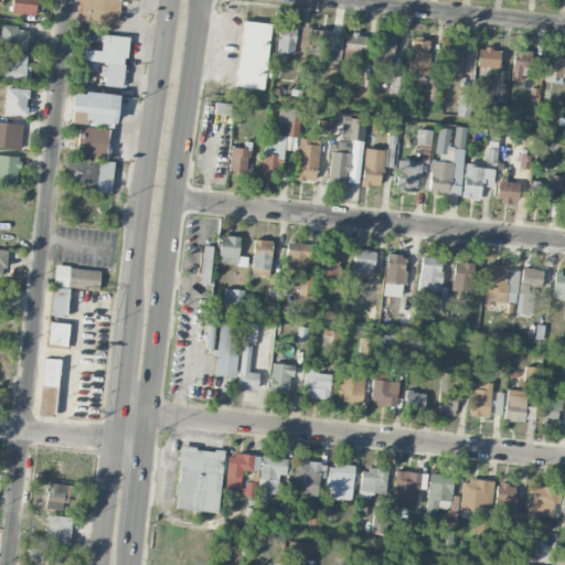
[(11,0),(11,14),(36,16),(36,0),(11,0)]
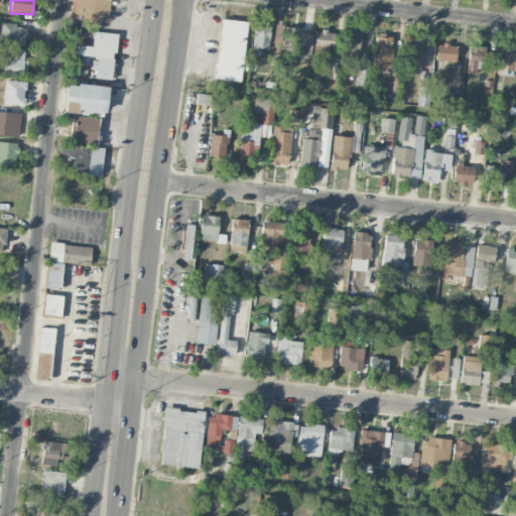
[(241,82),(246,22),(223,20),(217,80),(241,82)]
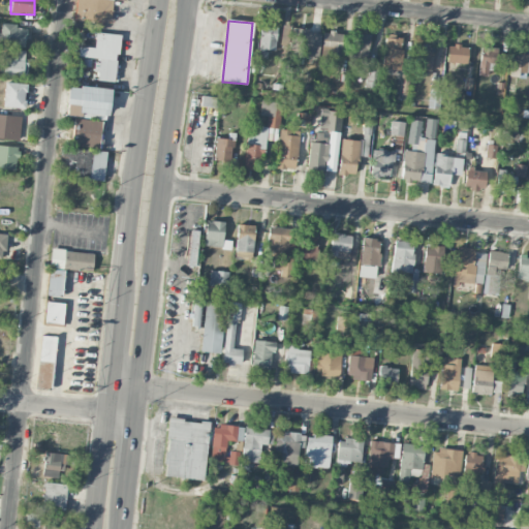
[(26,29),(18,28),(18,24),(1,23),(0,42),(0,44),(26,47),(26,29)]
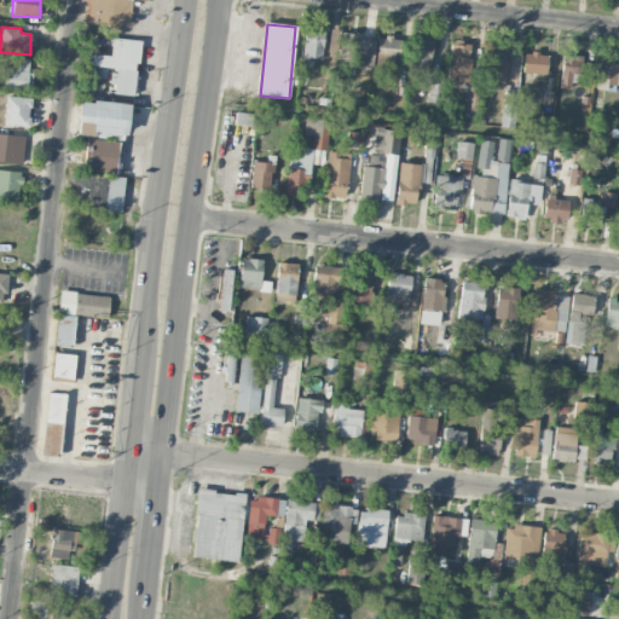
[(312,58),(322,58),(323,29),(304,28),(302,68),(312,69),(312,58)]
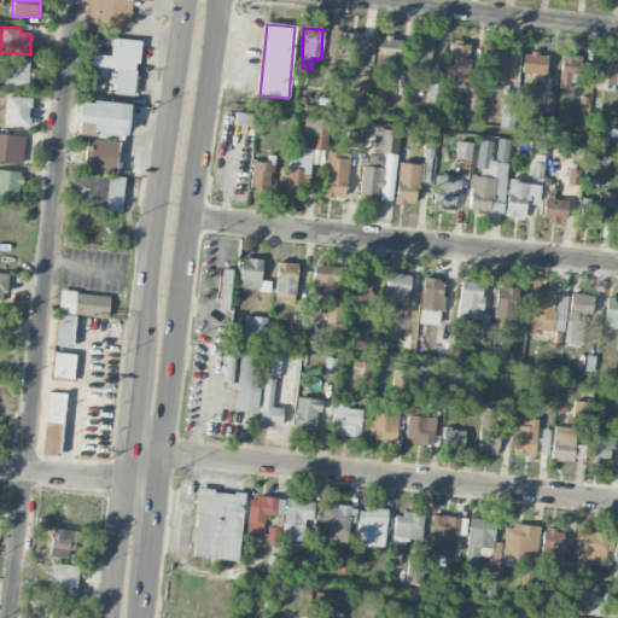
[(338,54),(339,30),(328,29),(328,53),(338,54)]
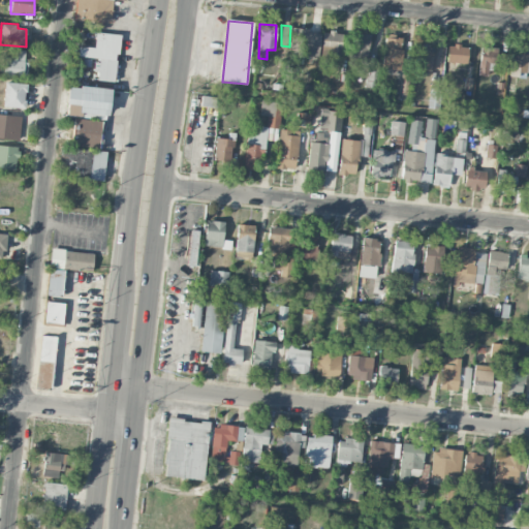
[(289,63),(302,63),(303,57),(318,57),(319,33),(308,33),(308,29),(290,28),(289,63)]
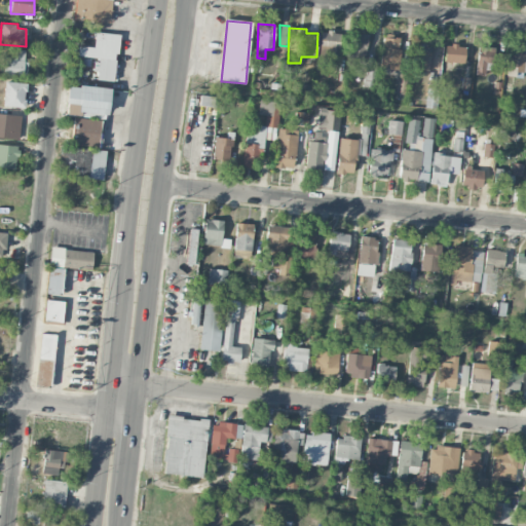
[(339,62),(340,32),(320,32),(320,62),(339,62)]
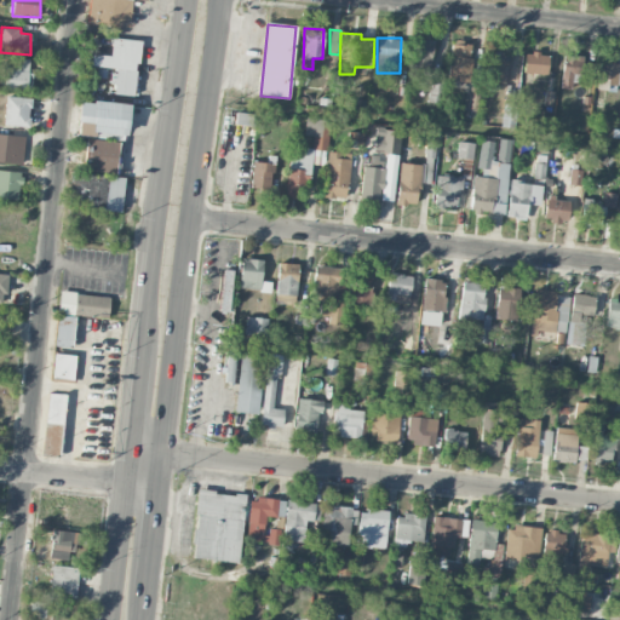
[(135,97),(139,40),(113,39),(110,56),(92,55),(92,67),(114,69),(113,85),(114,85),(114,95),(135,97)]
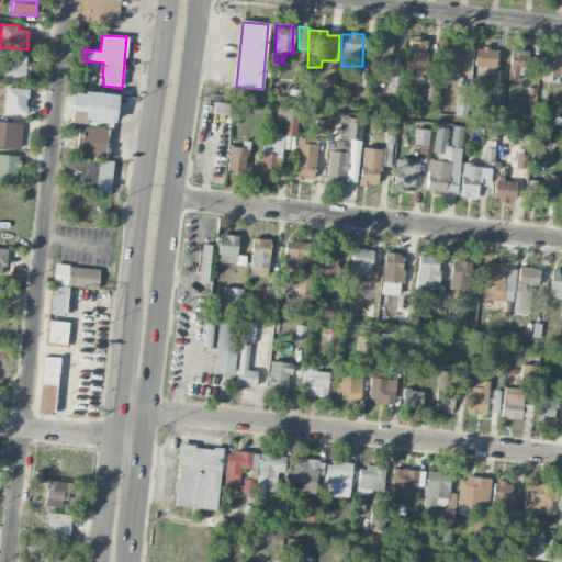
[(391,64),(392,37),(375,36),(374,63),(391,64)]
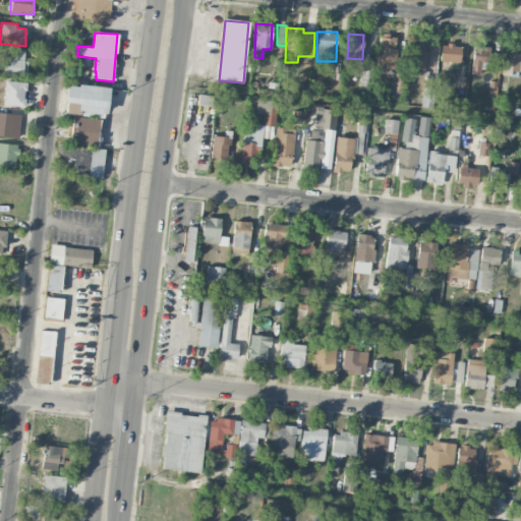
[(397,38),(379,38),(378,68),(395,69),(397,38)]
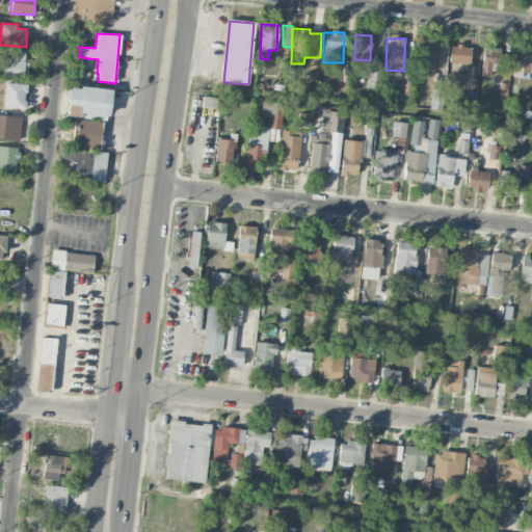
[(417,72),(434,73),(435,41),(418,41),(417,72)]
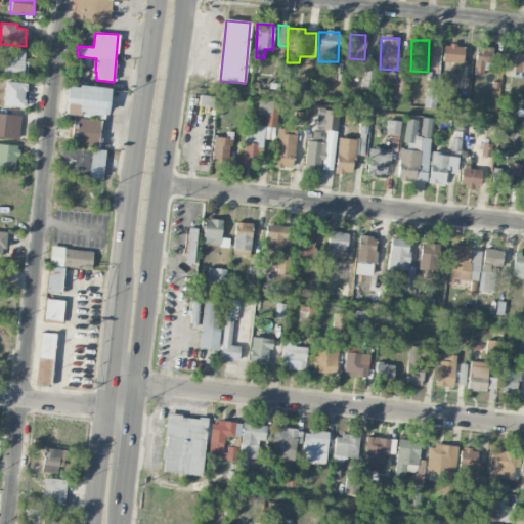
[(442,62),(463,63),(463,46),(443,45),(442,62)]
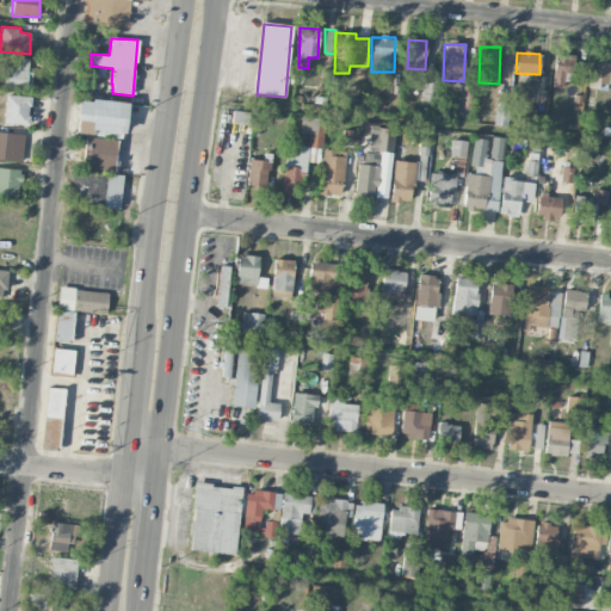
[(563,74),(573,75),(573,55),(554,55),(553,88),(563,90),(563,74)]
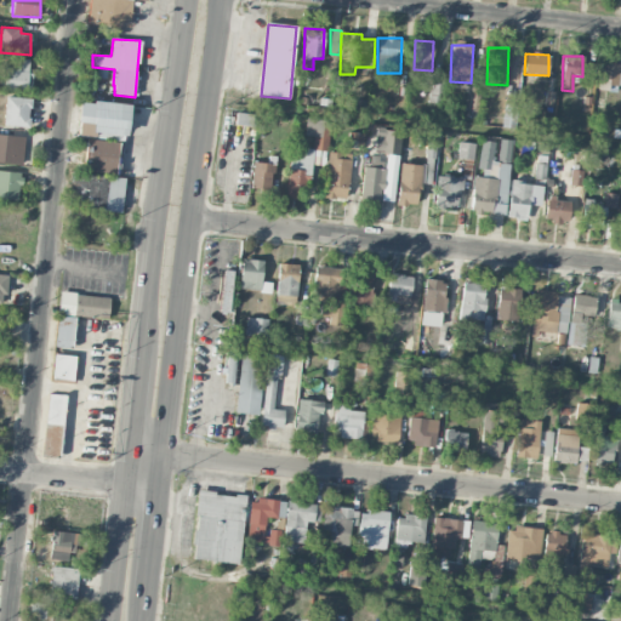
[(4,62),(3,91),(30,92),(32,60),(13,58),(13,62),(4,62)]
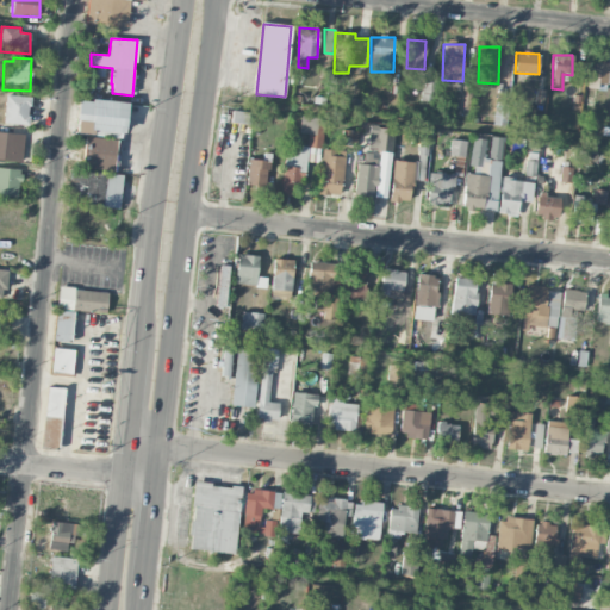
[(605,91),(609,63),(590,61),(586,88),(605,91)]
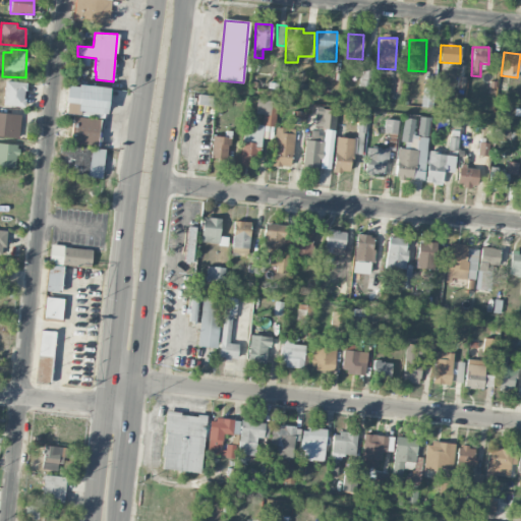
[(371,69),(360,70),(361,87),(372,85),(371,69)]
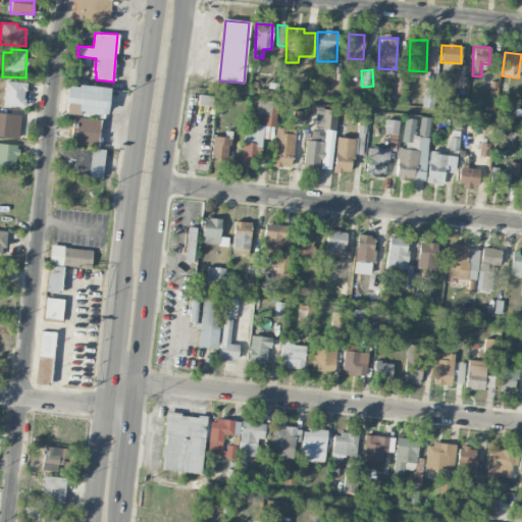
[(394,93),(402,94),(405,74),(396,73),(394,93)]
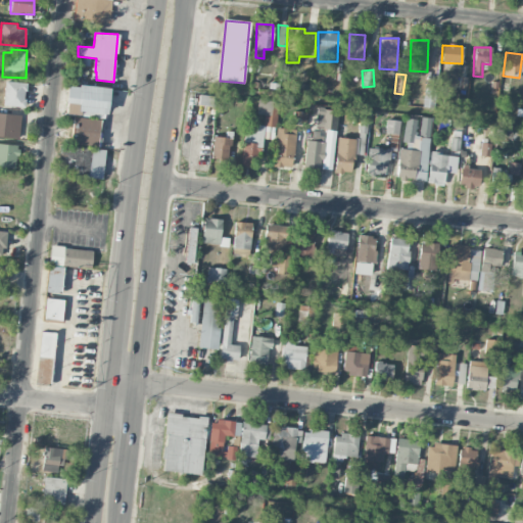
[(3,105),(24,108),(27,84),(6,81),(3,105)]
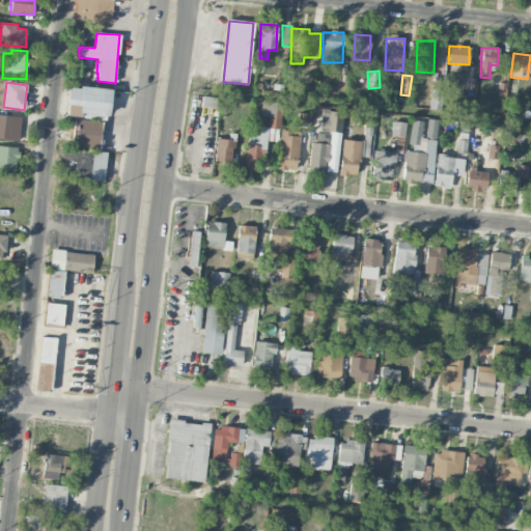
[(111,91),(70,86),(65,115),(108,121),(111,91)]
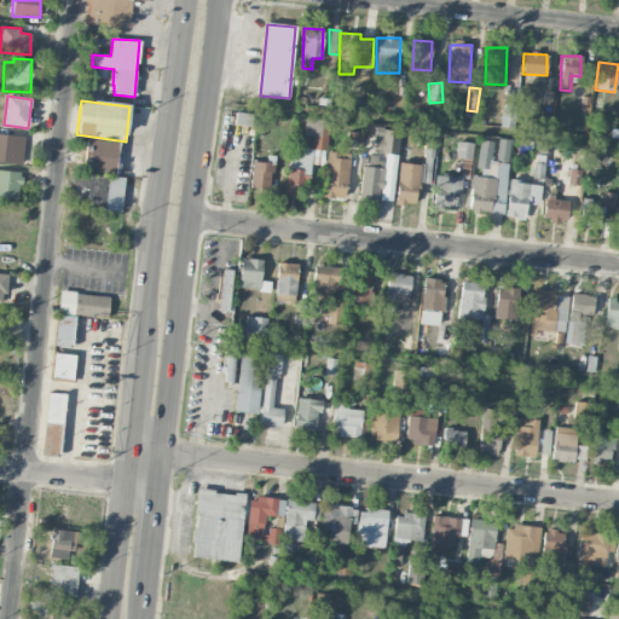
[(514,127),(515,109),(502,109),(501,127),(514,127)]
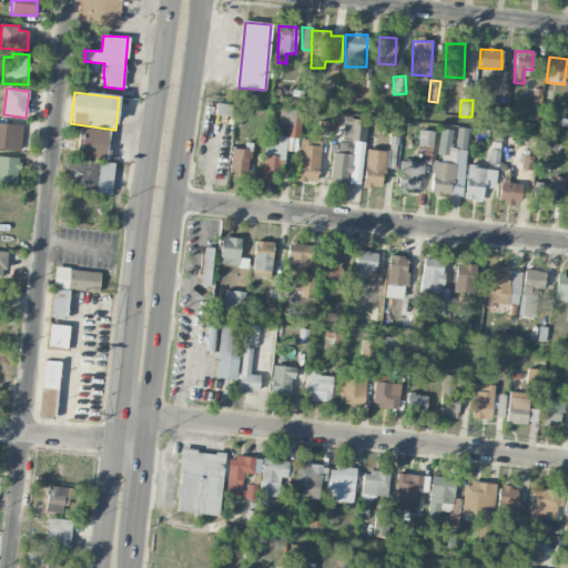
[(215,114),(231,115),(232,104),(215,103),(215,114)]
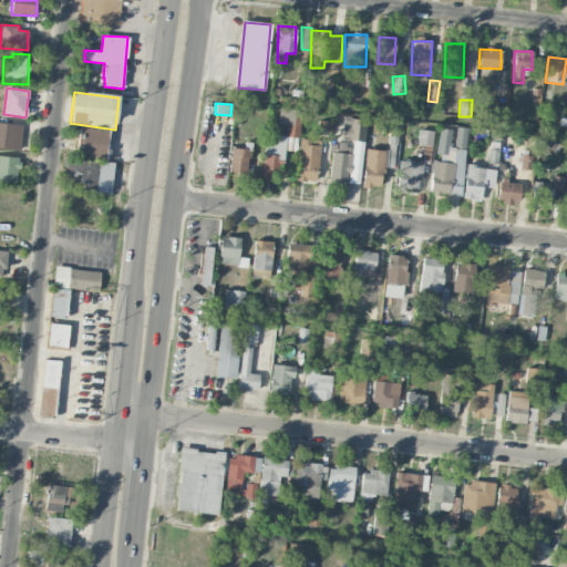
[(278,124),(286,124),(286,137),(300,138),(301,110),(279,109),(278,124)]
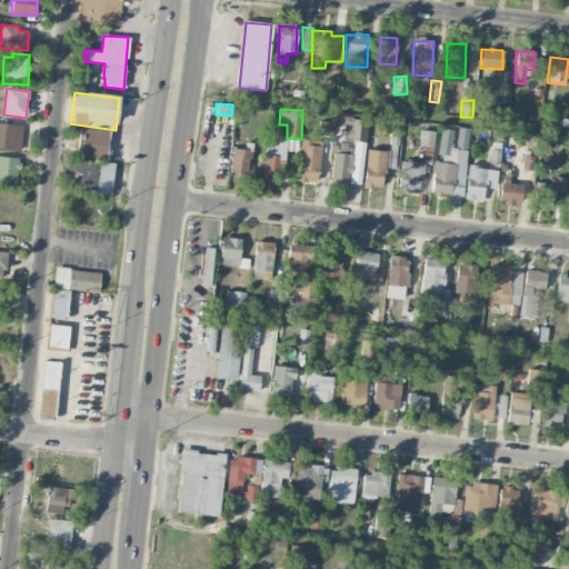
[(333,155),(330,182),(348,183),(361,186),(368,122),(345,119),(342,140),(355,141),(353,156),(333,155)]
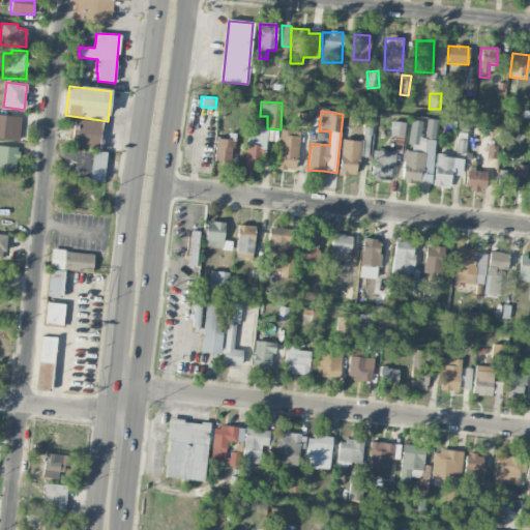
[(20,116),(0,115),(0,139),(20,141),(20,116)]
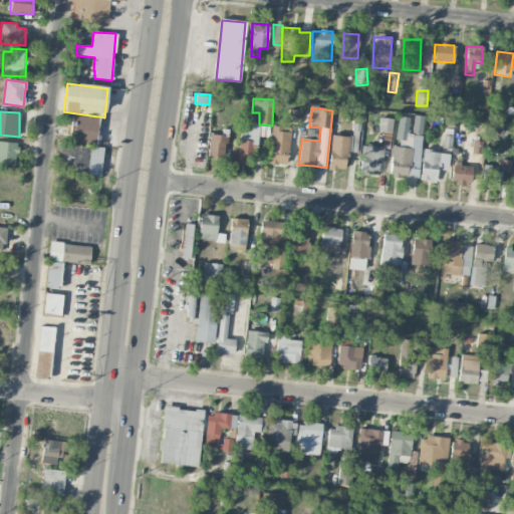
[(96,144),(97,116),(71,115),(70,143),(96,144)]
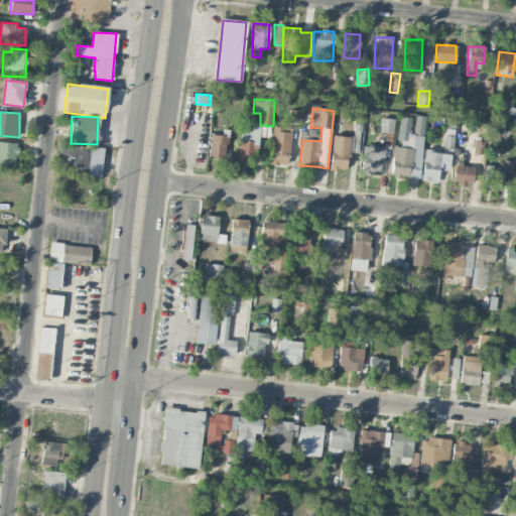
[(423,137),(409,135),(411,118),(400,117),(398,147),(394,147),(391,176),(419,179),(423,137)]
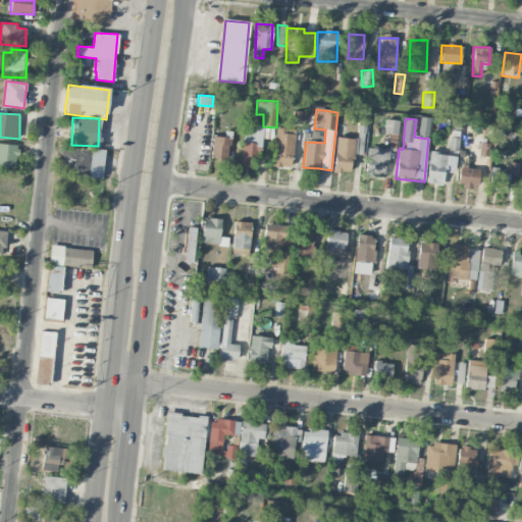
[(398,135),(399,120),(385,120),(385,134),(398,135)]
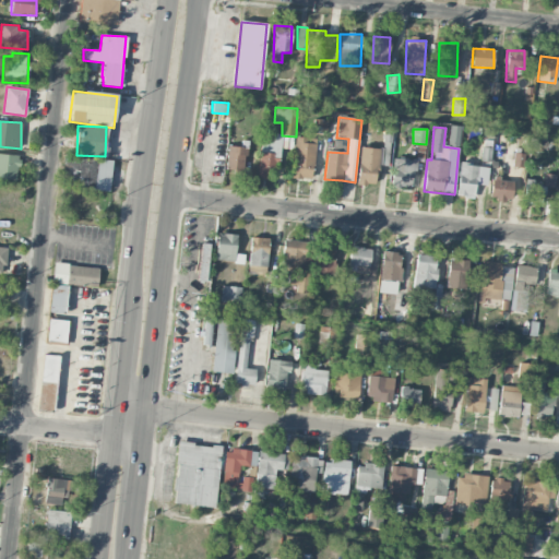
[(280,158),(283,134),(263,131),(257,178),(272,180),(275,157),(280,158)]
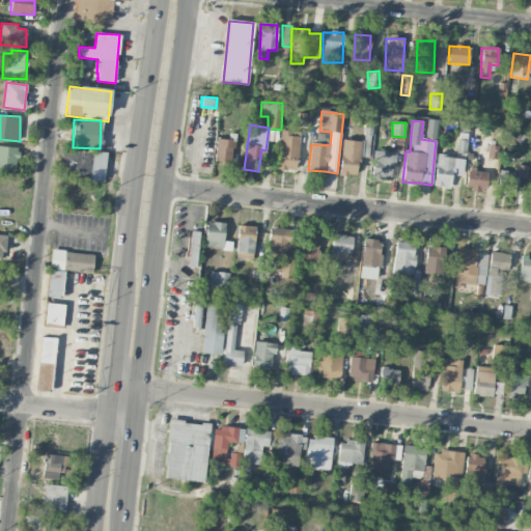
[(278,169),(297,170),(299,131),(279,130),(278,169)]
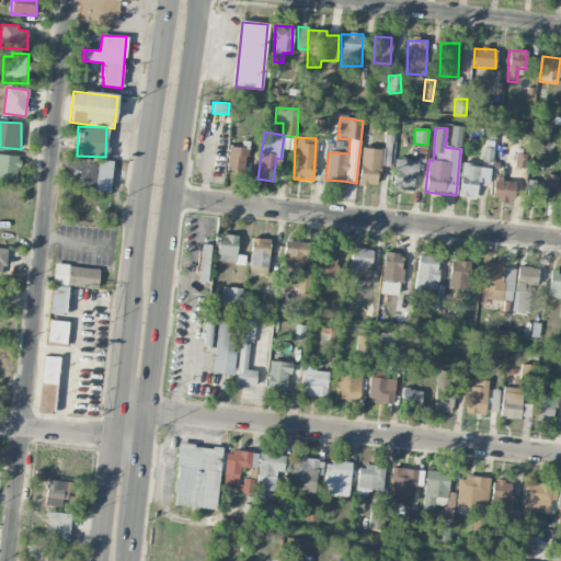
[(227,171),(247,172),(247,148),(228,147),(227,171)]
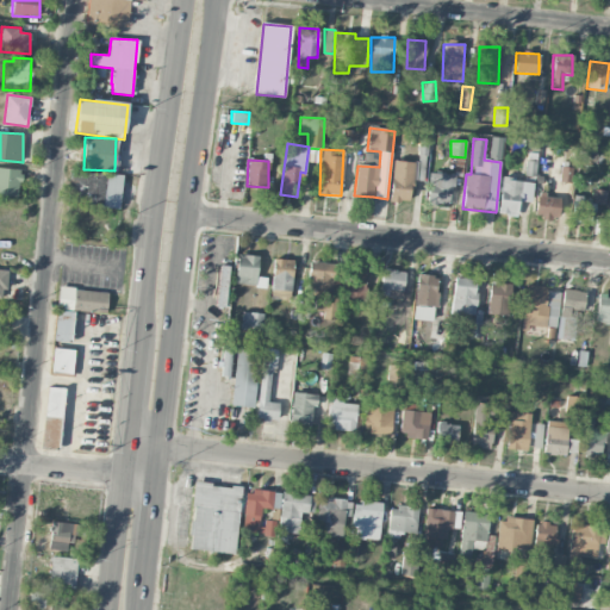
[(411,203),(412,162),(393,161),(391,201),(411,203)]
